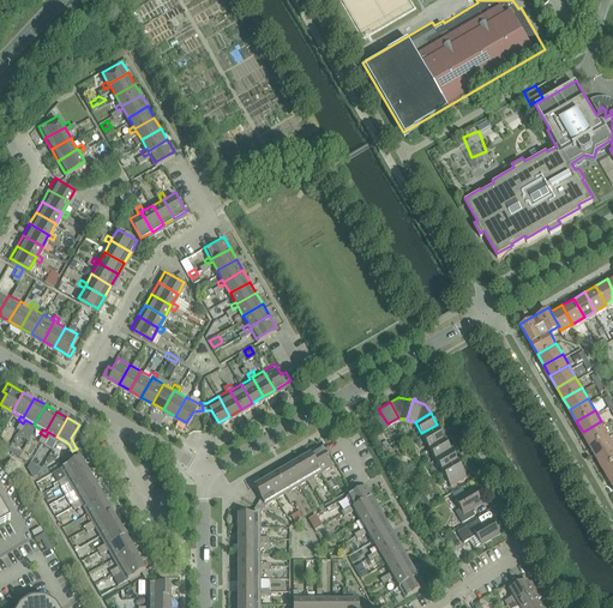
[(589,444),(608,433),(601,421),(583,432),(589,444)]
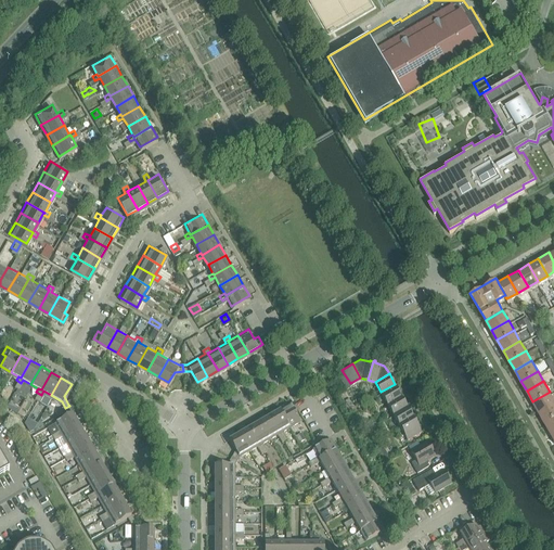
[(381,392),(386,401),(400,394),(395,384),(381,392)]
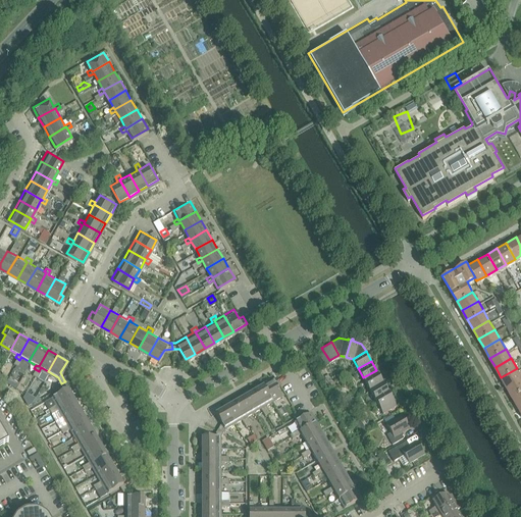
[(28,376),(30,367),(21,365),(19,374),(28,376)]
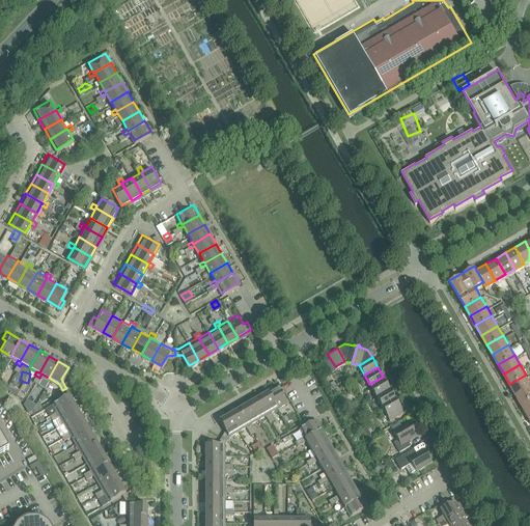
[(514,393),(529,384),(529,382),(526,375),(509,384),(514,393)]
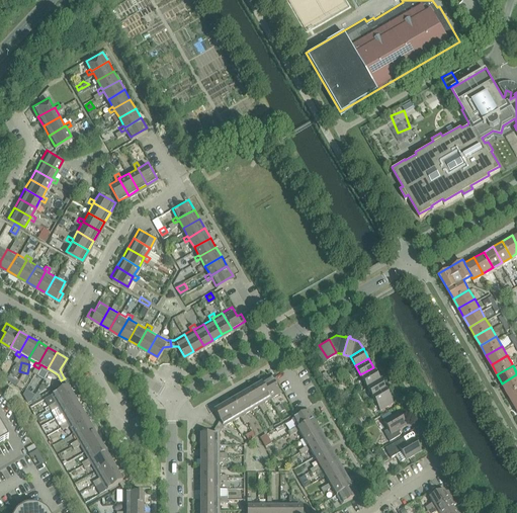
[(360,374),(366,385),(379,376),(373,367),(360,374)]
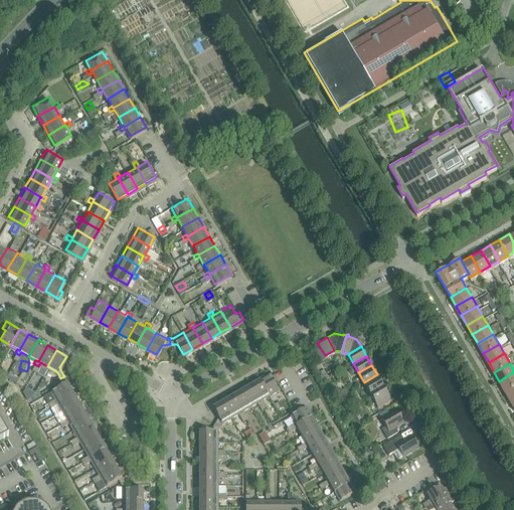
[(66,366),(60,369),(63,375),(69,371),(67,368),(66,366)]
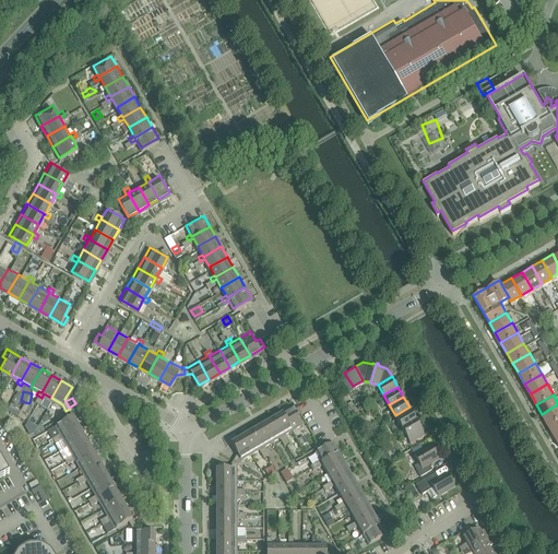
[(281,409),(292,426),(301,421),(296,411),(299,409),(295,401),(281,409)]
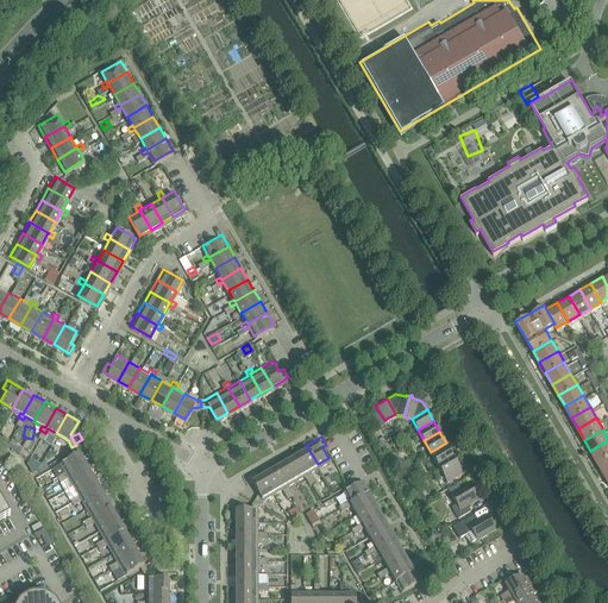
[(597,462),(607,454),(607,440),(590,451),(597,462)]
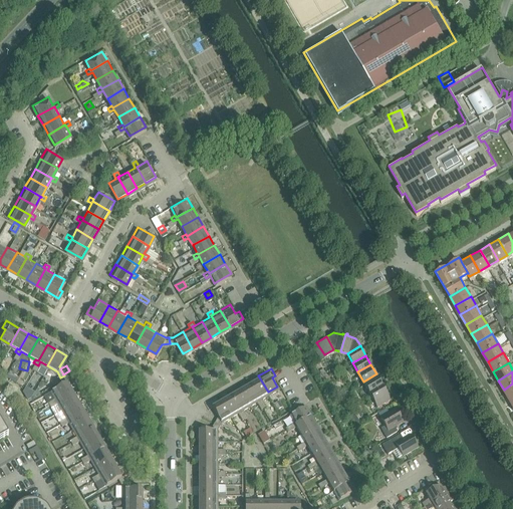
[(363,382),(368,391),(381,384),(376,373),(363,382)]
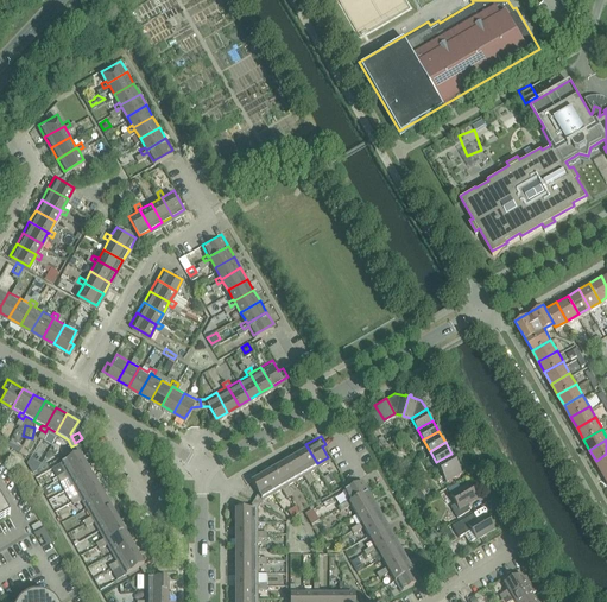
[(305,470),(303,471),(305,476),(311,473),(309,468),(317,463),(305,444),(295,451),(305,470)]
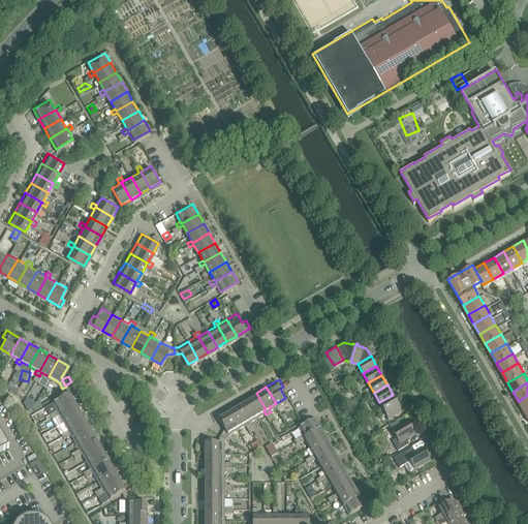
[(56,407),(57,409),(74,400),(68,390),(44,404),(49,410),(49,411),(51,413),(52,415),(55,414),(53,409),(56,407)]
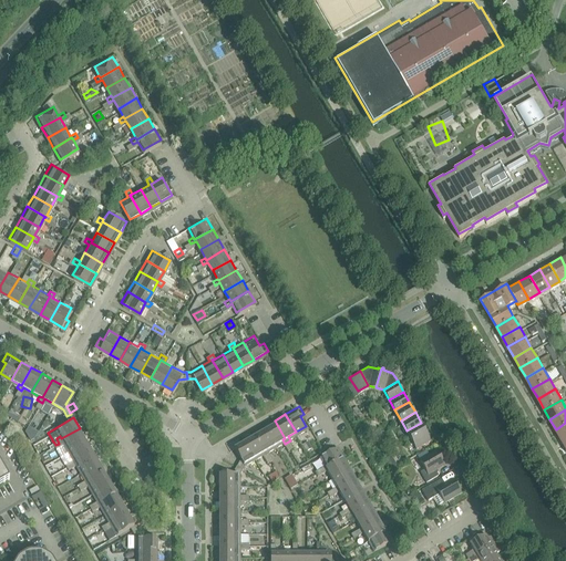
[(275,444),(283,439),(285,438),(275,421),(265,426),(275,444)]
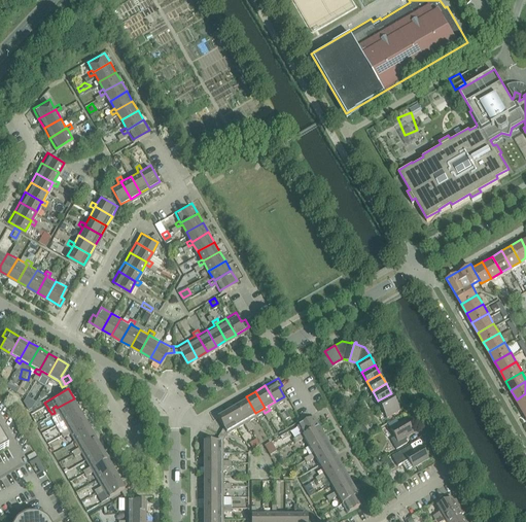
[(390,407),(393,405),(397,403),(391,393),(378,401),(384,410),(387,408),(390,407)]
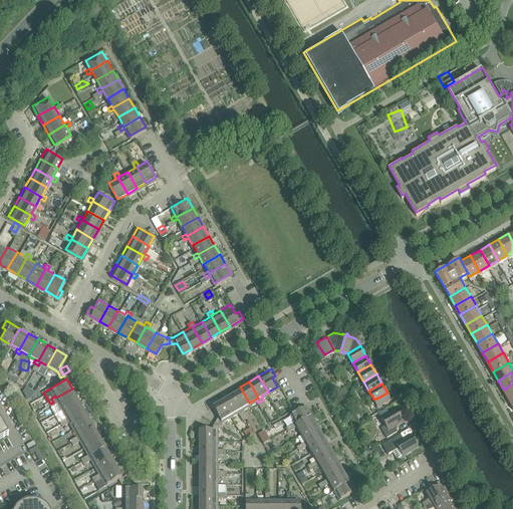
[(512,384),(504,390),(509,400),(512,397),(512,384)]
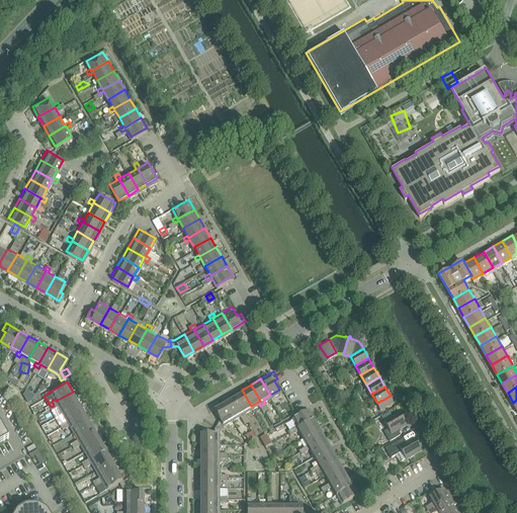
[(242,412),(239,413),(241,416),(246,414),(244,410),(251,406),(242,390),(232,396),(242,412)]
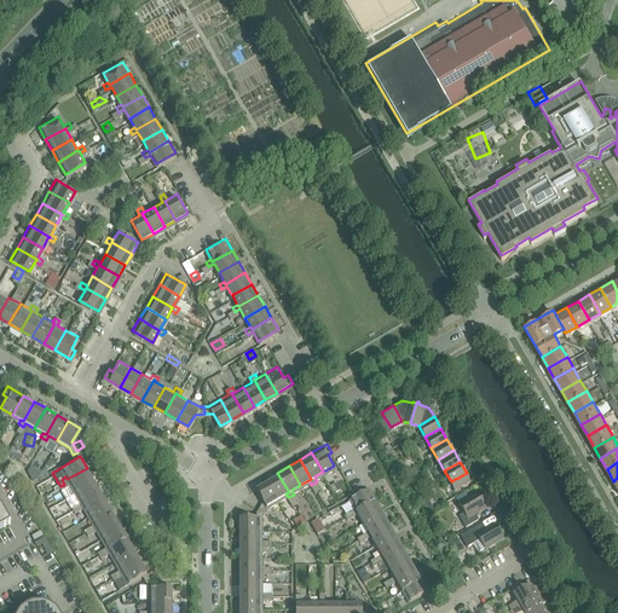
[(62,479),(64,485),(69,483),(74,491),(93,479),(87,468),(67,479),(65,476),(62,479)]
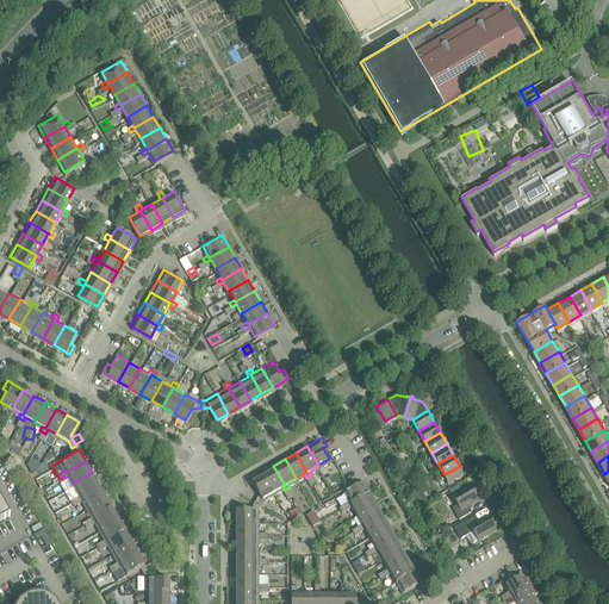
[(285,485),(273,466),(262,472),(273,491),(281,486),(285,485)]
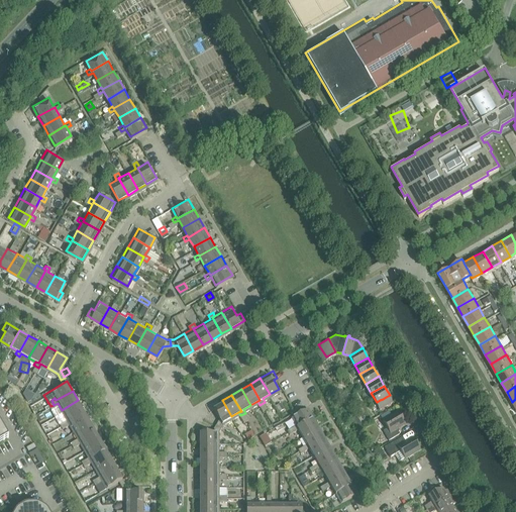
[(83,410),(78,400),(62,410),(66,417),(67,419),(83,410)]
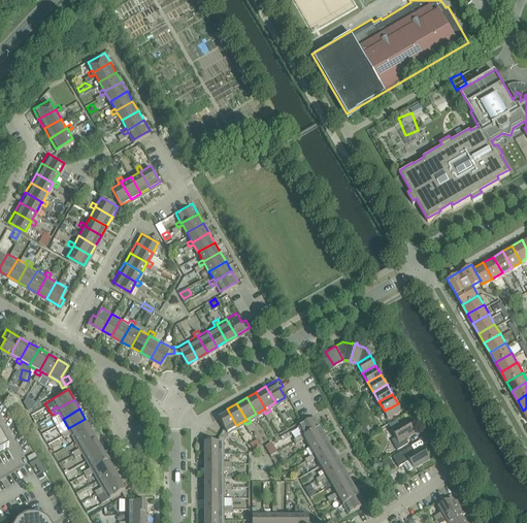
[(227,431),(236,425),(227,409),(217,414),(223,424),(219,431),(225,434),(227,431)]
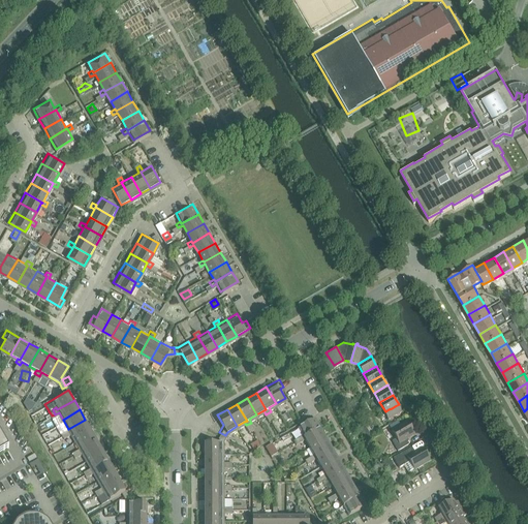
[(298,424),(302,432),(303,433),(320,424),(314,414),(298,424)]
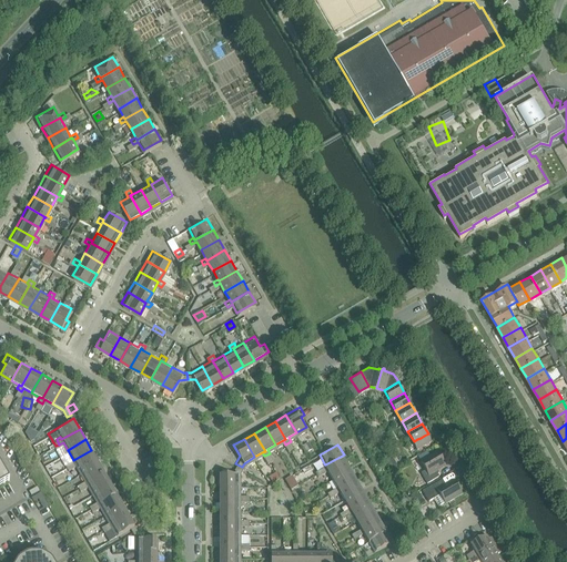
[(426,446),(417,451),(421,457),(429,452),(426,446)]
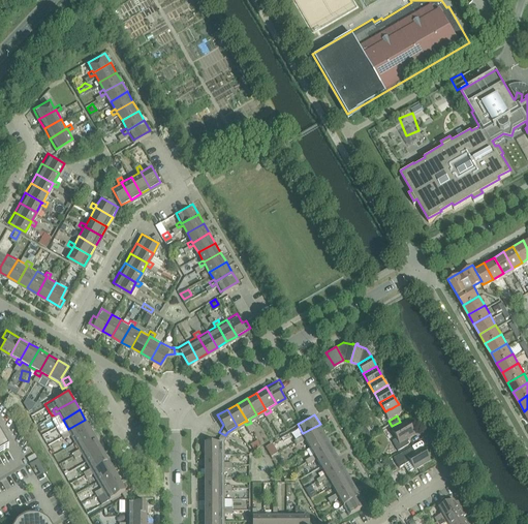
[(413,430),(407,418),(400,422),(392,426),(391,427),(396,434),(392,437),(397,447),(408,440),(405,435),(413,430)]
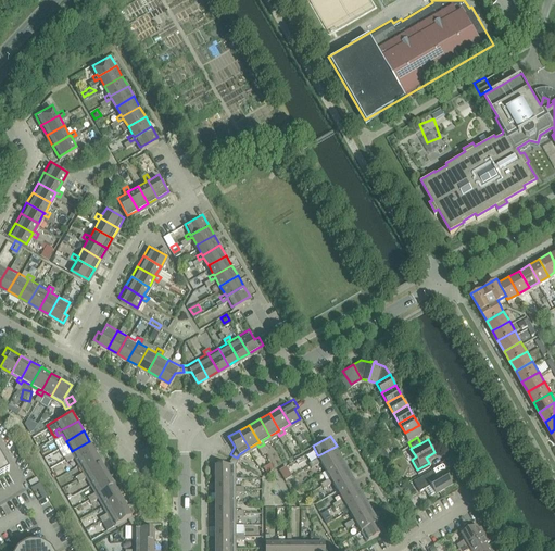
[(66,451),(70,455),(74,453),(78,461),(96,451),(89,441),(72,451),(71,449),(66,451)]
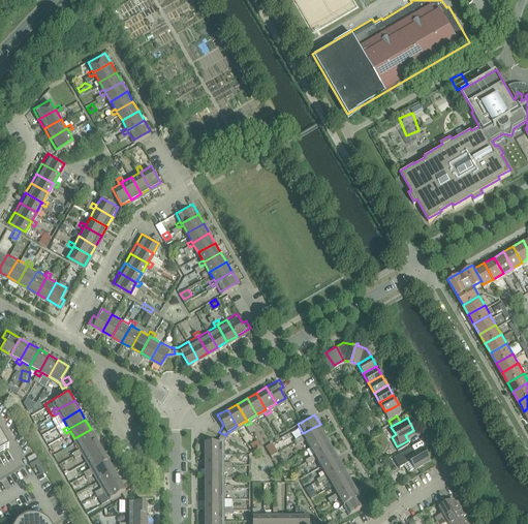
[(363,421),(358,424),(365,434),(370,431),(363,421)]
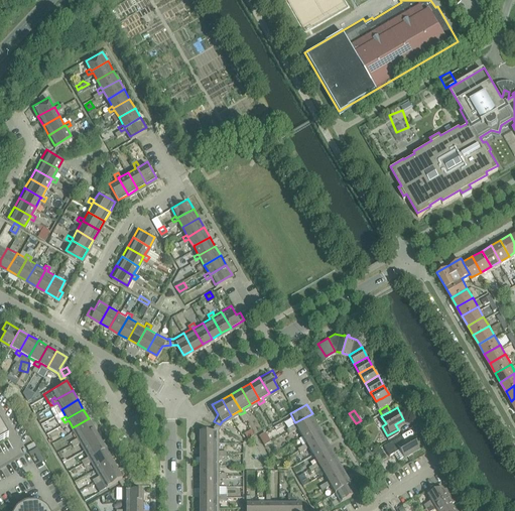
[(290,423),(292,427),(297,424),(301,432),(317,422),(312,413),(295,422),(294,421),(290,423)]
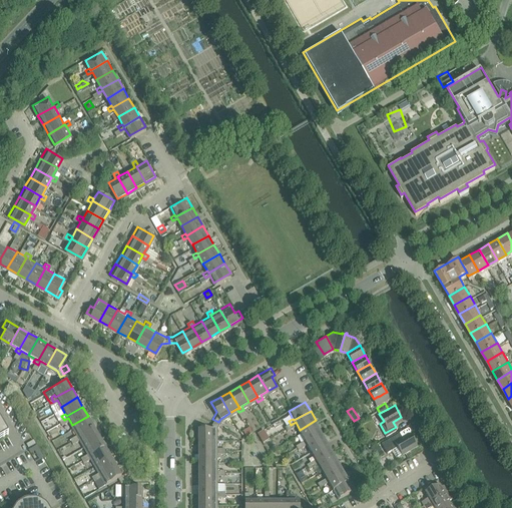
[(0,434),(8,430),(0,416),(0,434)]
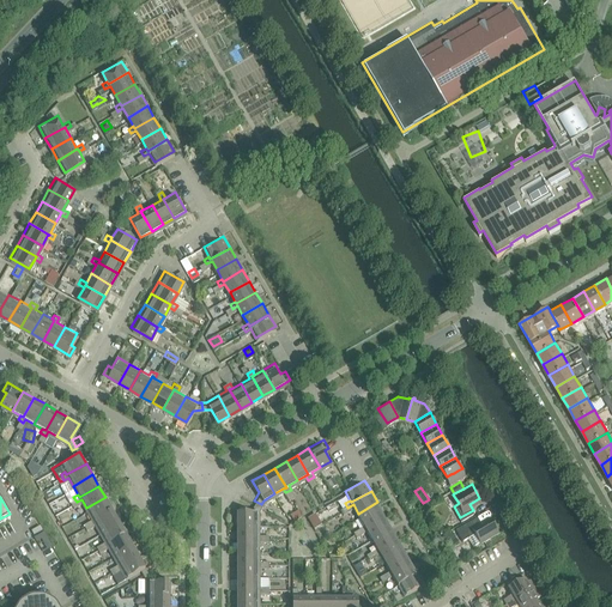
[(86,508),(91,516),(92,520),(111,508),(105,497),(86,508)]
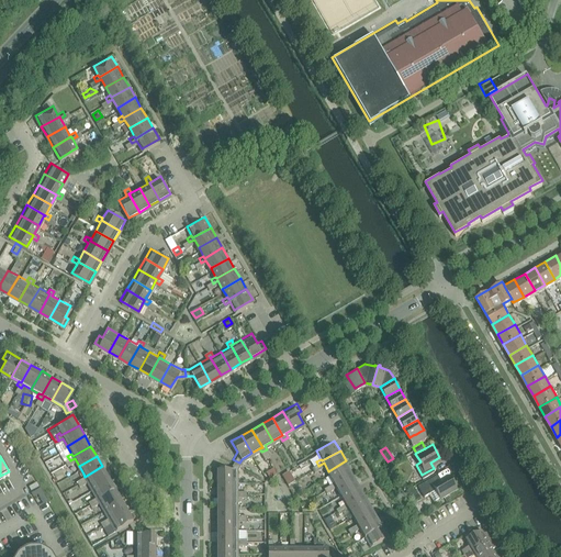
[(216,467),(216,479),(237,479),(237,467),(239,463),(233,459),(228,467),(216,467)]
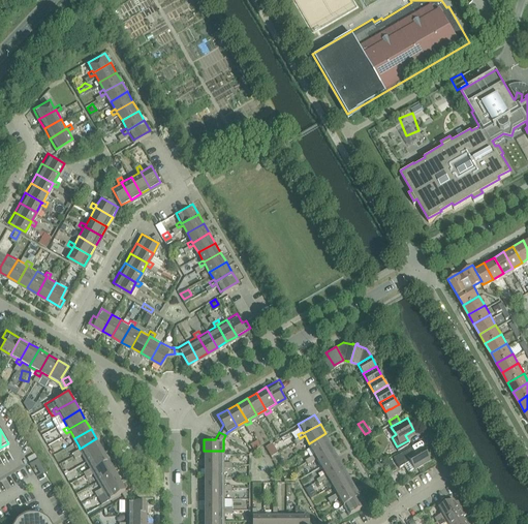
[(309,443),(313,451),(314,453),(331,443),(325,433),(309,443)]
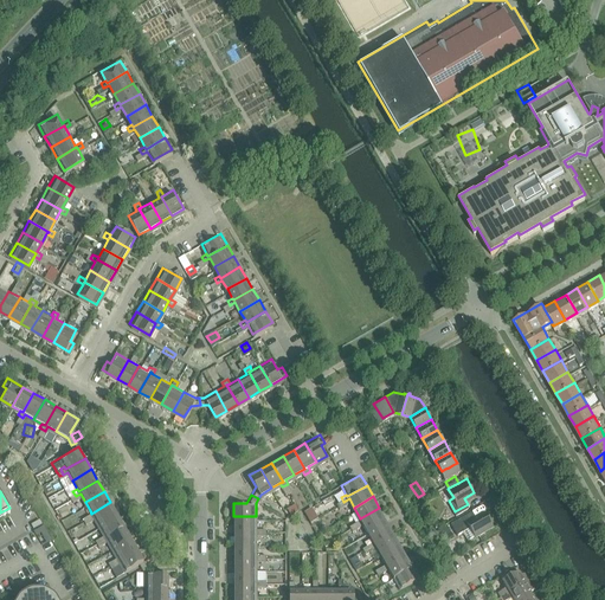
[(294,500),(287,504),(290,510),(297,507),(294,500)]
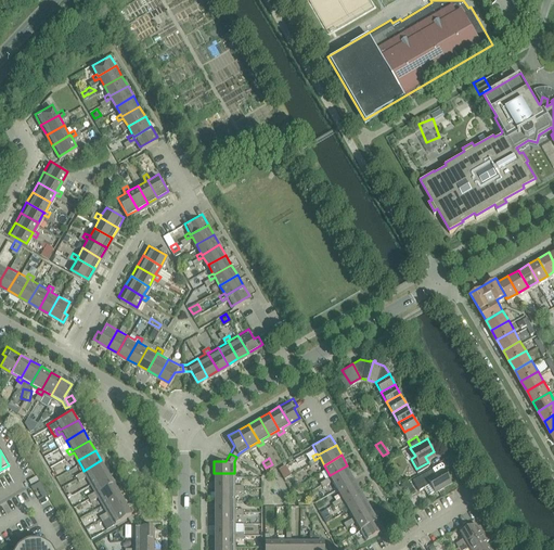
[(78,470),(81,475),(85,473),(90,481),(107,471),(101,460),(84,471),(82,468),(78,470)]
